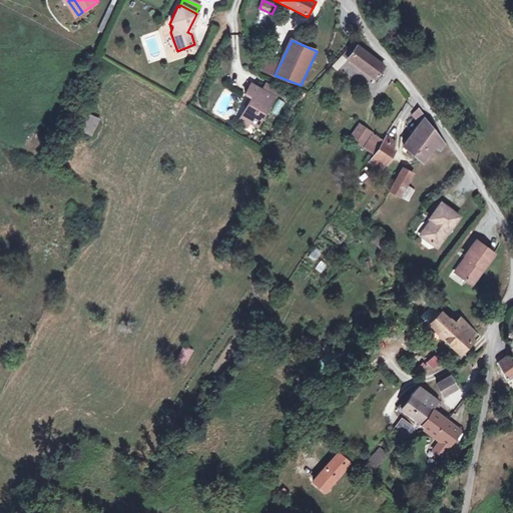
[(383,66),(355,41),(344,54),(350,59),(374,79),(383,66)]
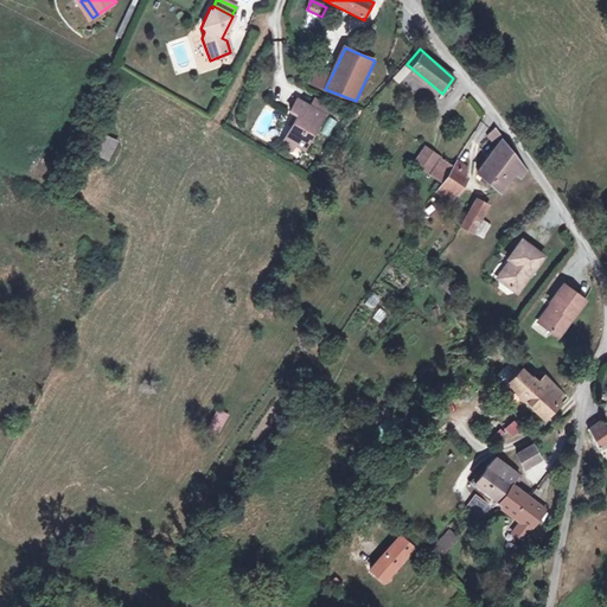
[(414,70),(407,64),(395,76),(402,83),(414,70)]
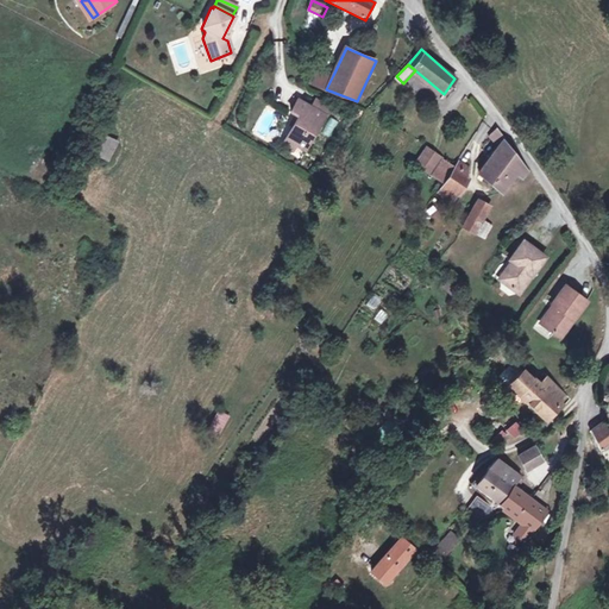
[(333,75),(316,68),(309,82),(326,89),(333,75)]
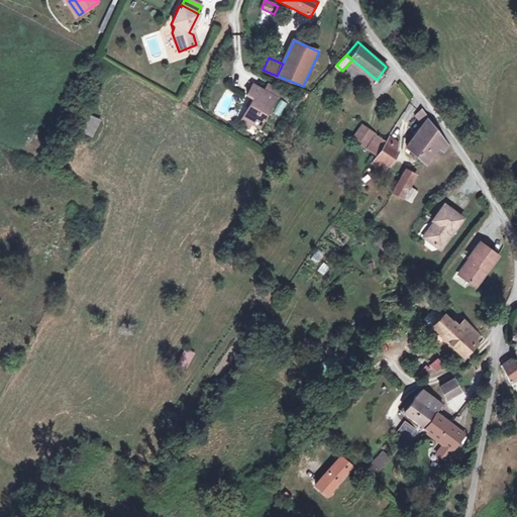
[(280,89),(269,84),(265,92),(276,97),(280,89)]
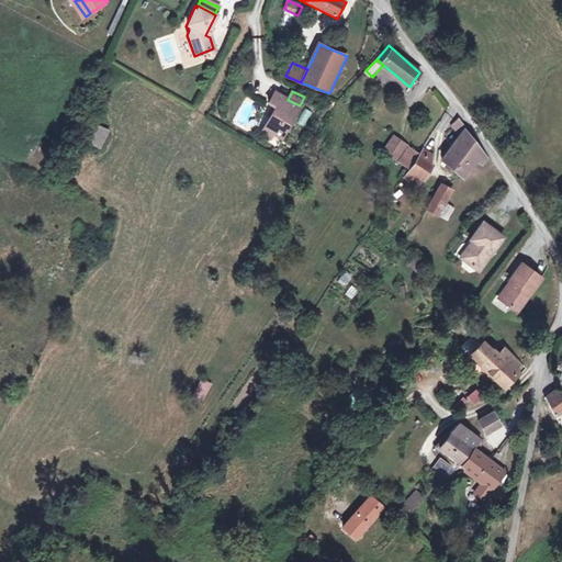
[(288,100),(274,93),(269,103),(276,108),(266,127),(273,132),(283,136),(300,105),(288,100)]
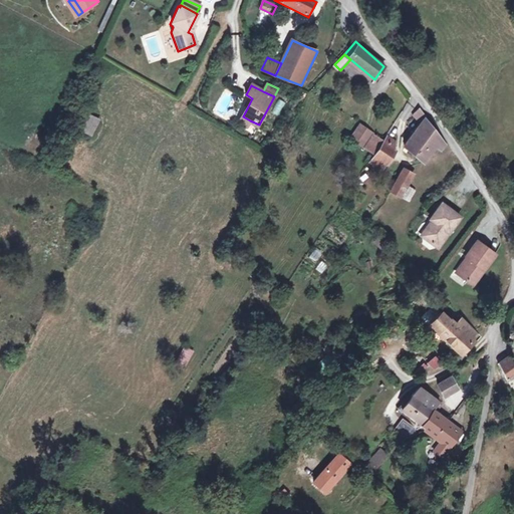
[(276,115),(285,102),(279,99),(271,111),(276,115)]
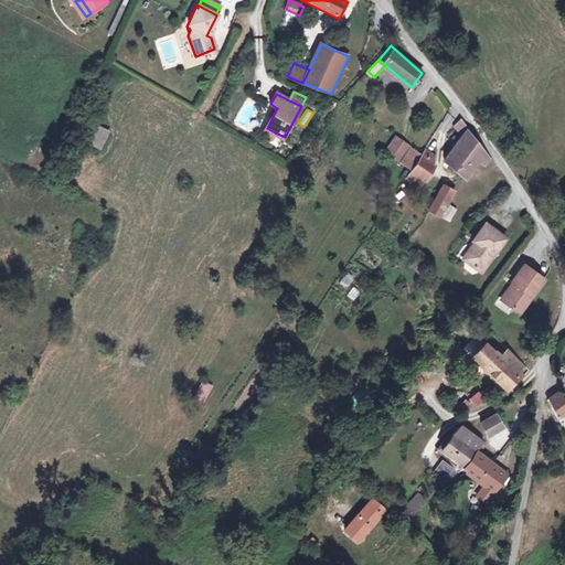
[(469,127),(461,117),(454,126),(462,138),(445,161),(467,179),(479,161),(487,166),(492,159),(469,130),(469,127)]
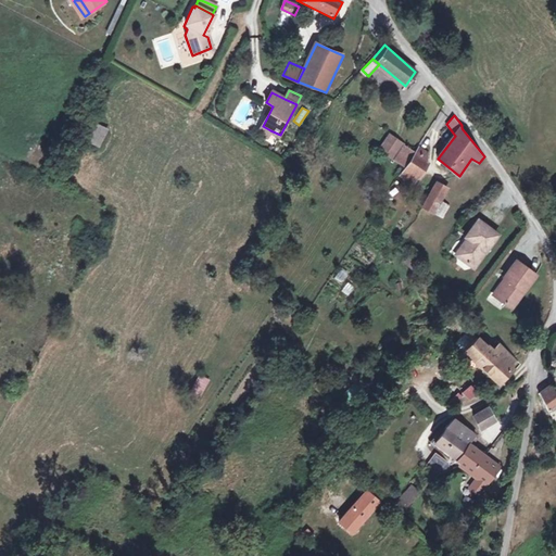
[(88,143),(100,149),(109,129),(97,124),(88,143)]
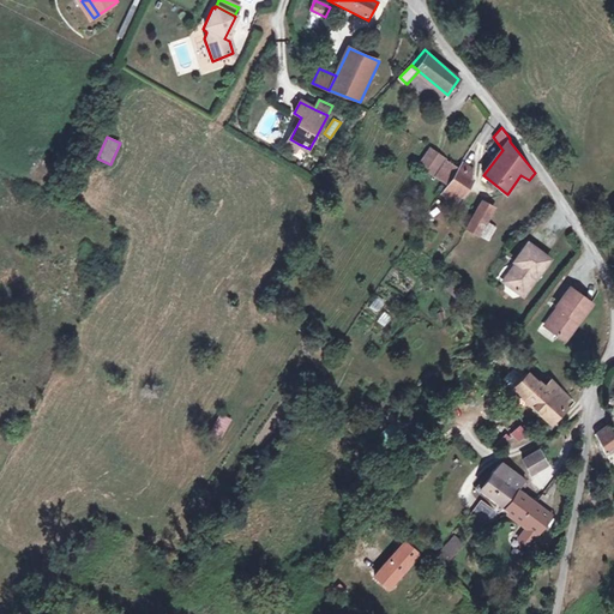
[(299,144),(290,139),(286,148),(294,152),(299,144)]
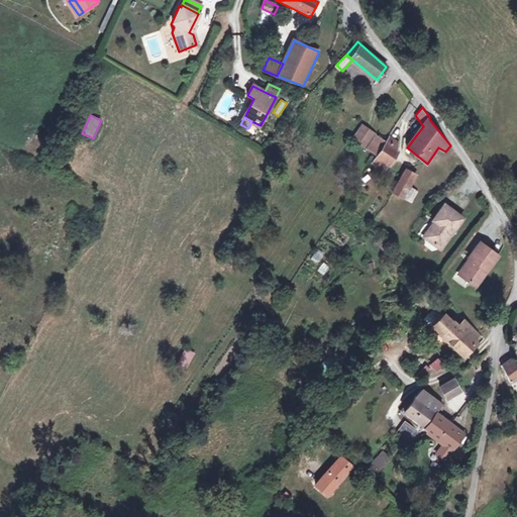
[(372,131),(359,125),(351,139),(364,145),(372,131)]
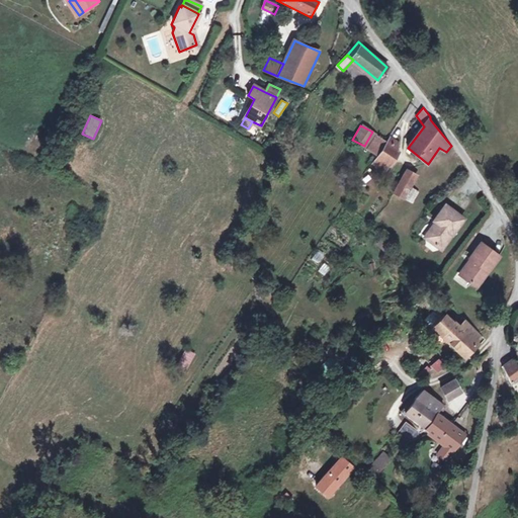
[(385,142),(375,134),(365,149),(376,156),(385,142)]
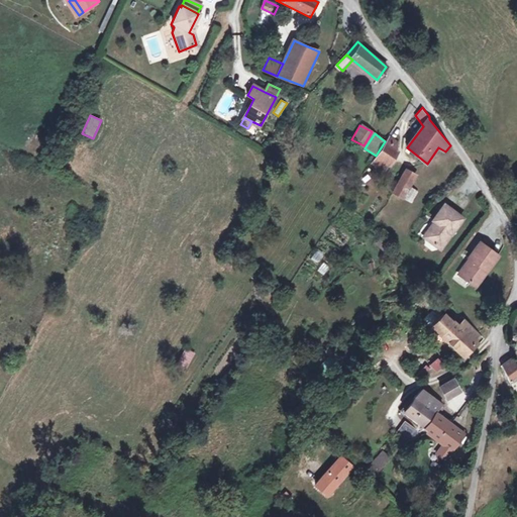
[(399,143),(389,136),(385,141),(376,156),(374,160),(387,169),(400,150),(397,148),(399,143)]
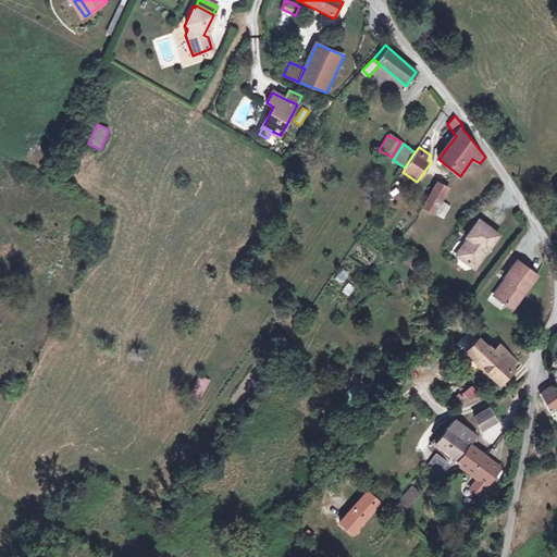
[(448,187),(436,181),(424,206),(436,212),(442,200),(448,187)]
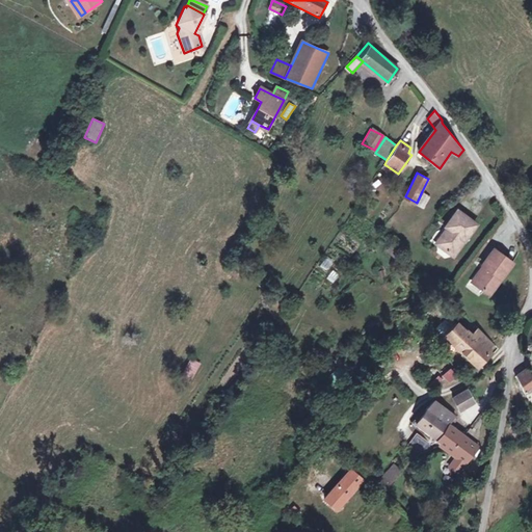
[(429,194),(422,191),(417,203),(423,206),(429,194)]
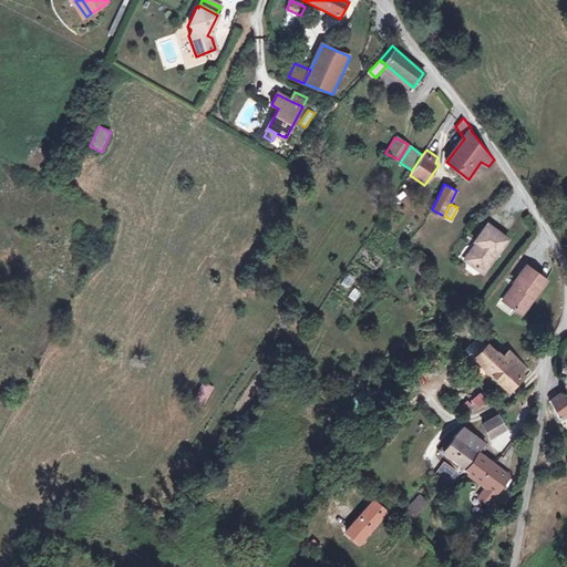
[(509,238),(488,224),(476,240),(478,241),(481,244),(468,261),(484,272),(509,238)]
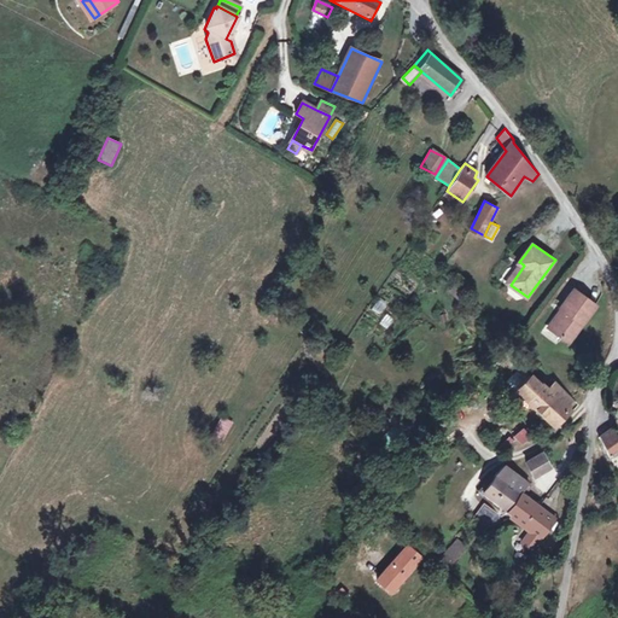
[(524,266),(522,263),(508,283),(511,285),(524,266)]
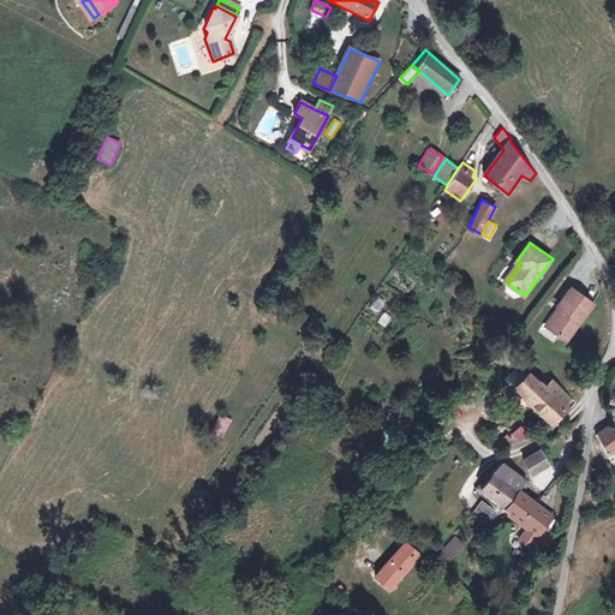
[(593,304),(572,287),(559,306),(560,308),(563,310),(550,327),(567,340),(593,304)]
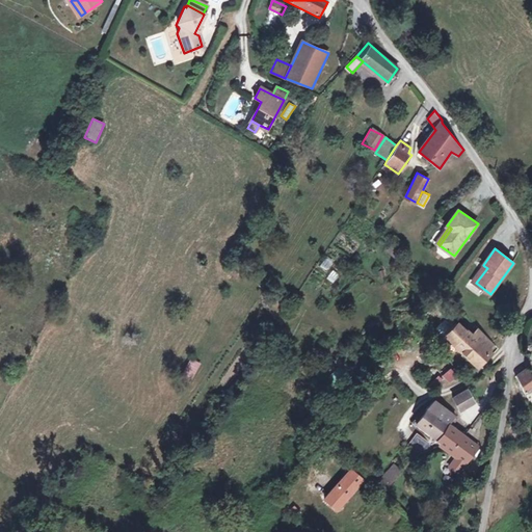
[(487,268),(484,266),(473,281),(476,283),(487,268)]
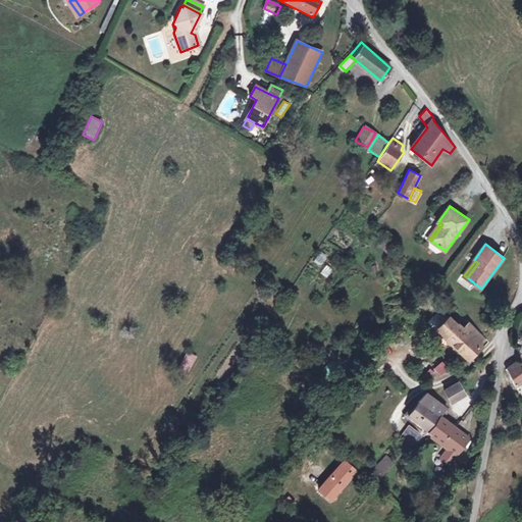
[(462,328),(448,318),(437,330),(469,359),(481,346),(478,344),(462,328)]
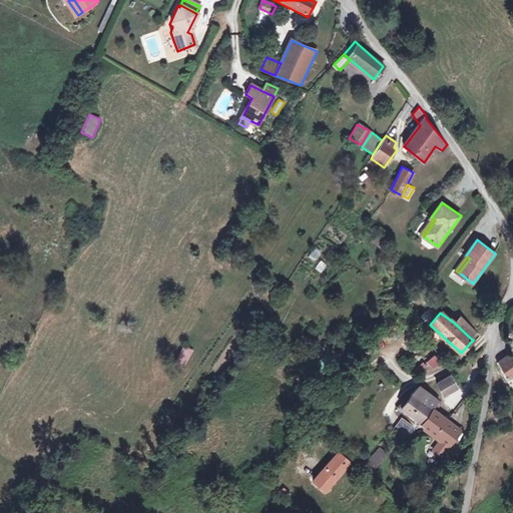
[(476,332),(461,316),(454,323),(470,338),(476,332)]
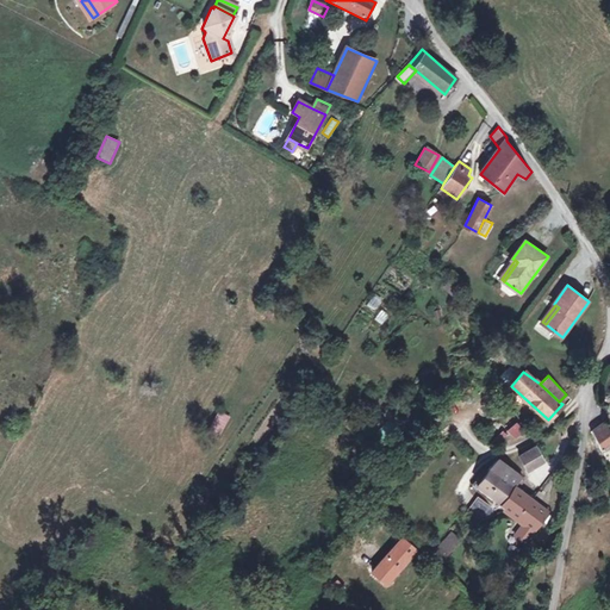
[(221,435),(230,416),(218,411),(209,430),(221,435)]
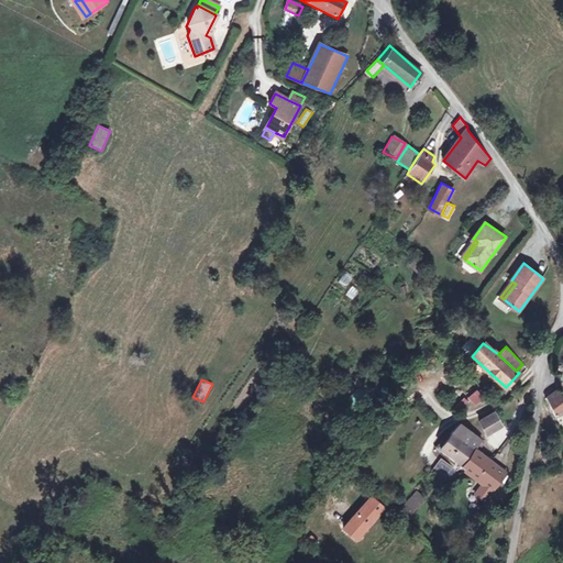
[(562,414),(562,396),(560,389),(547,396),(558,417),(562,414)]
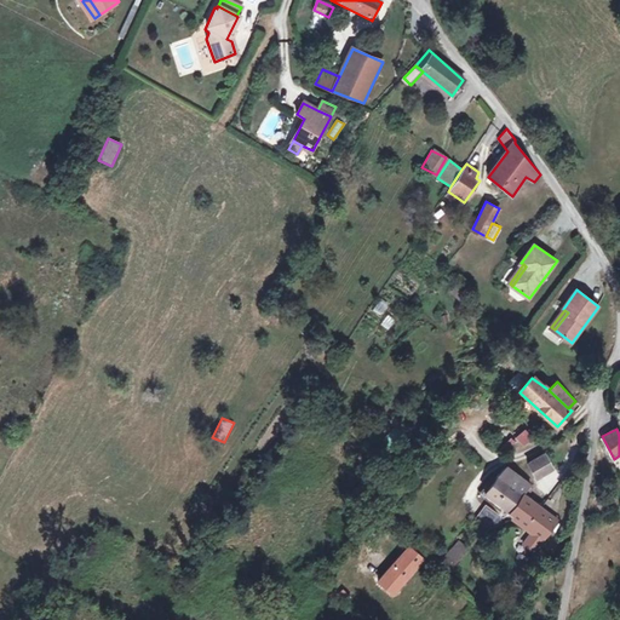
[(524,443),(514,432),(506,437),(517,452),(524,443)]
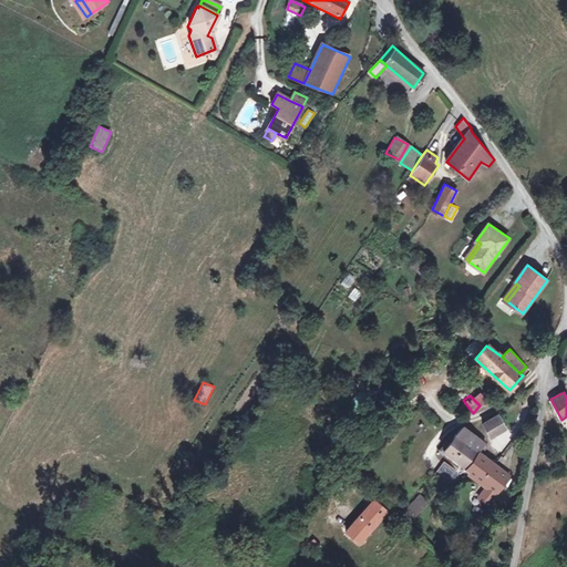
[(505,431),(498,416),(483,423),(490,439),(505,431)]
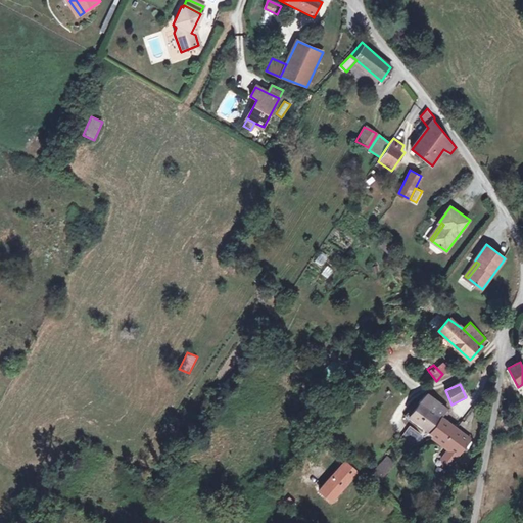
[(411,418),(429,432),(440,416),(442,417),(448,409),(428,393),(422,398),(417,407),(411,418)]
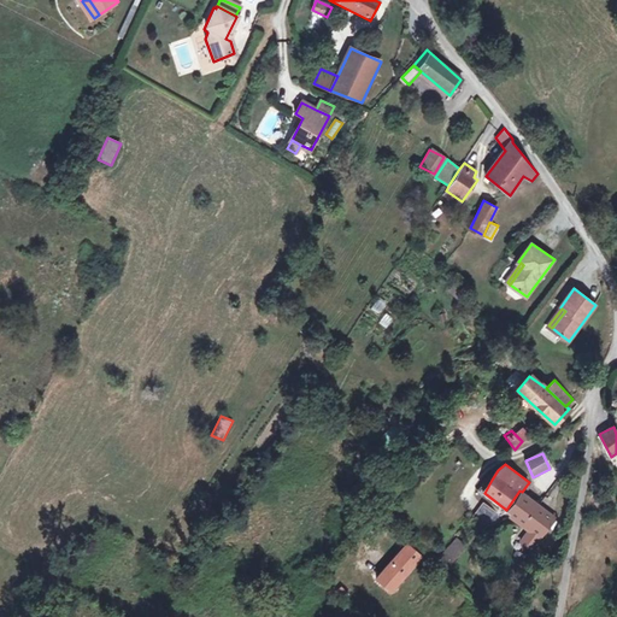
[(492,480),(487,477),(477,494),(506,515),(506,510),(485,493),(492,480)]
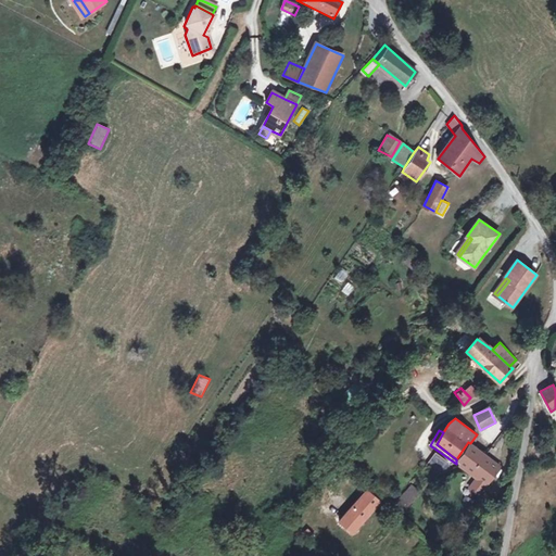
[(468,442),(456,459),(470,469),(469,471),(478,478),(472,487),(482,493),(488,484),(501,465),(470,443),(468,442)]
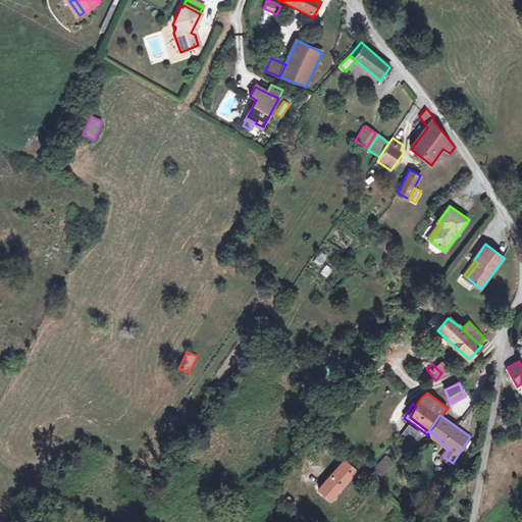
[(427,437),(412,426),(405,436),(414,442),(427,442),(427,437)]
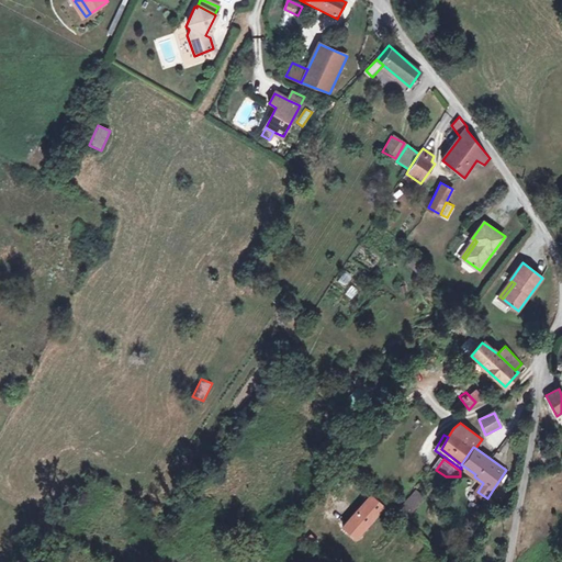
[(423,498),(415,492),(408,502),(405,499),(397,508),(409,517),(423,498)]
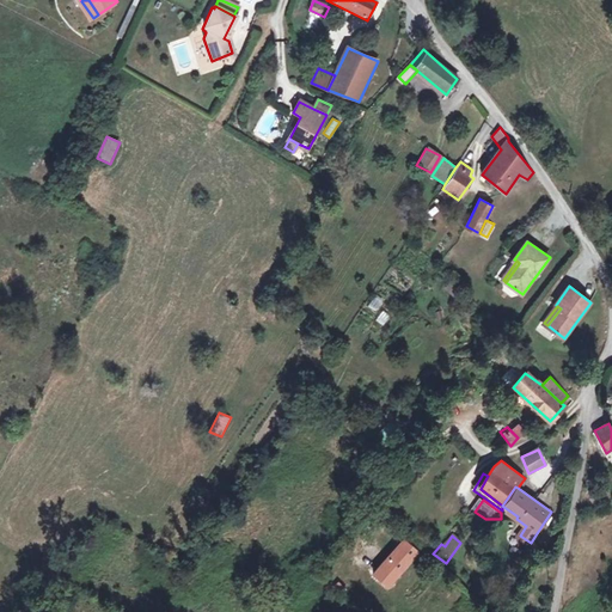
[(417,554),(403,539),(379,567),(393,580),(417,554)]
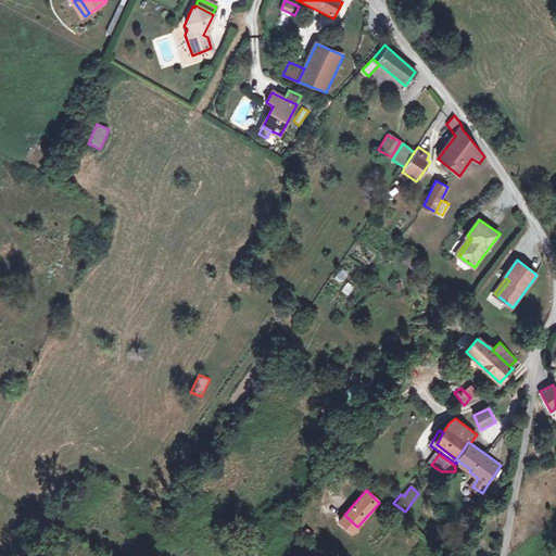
[(357,527),(344,515),(338,521),(351,534),(357,527)]
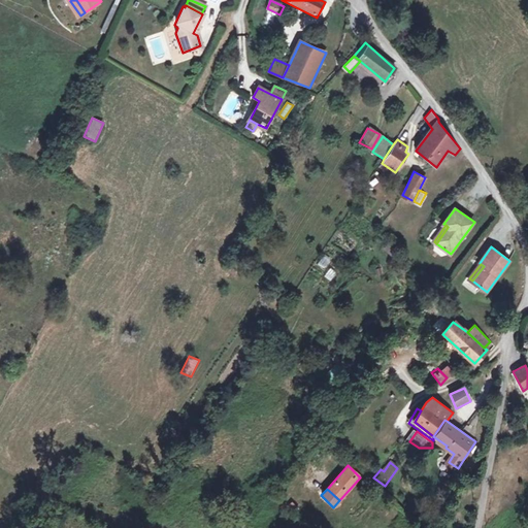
All buildings are outlined.
